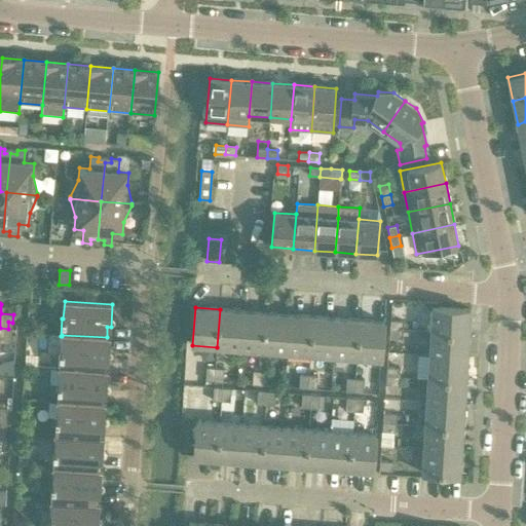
[(433,307),(430,332),(468,334),(471,309),(433,307)]
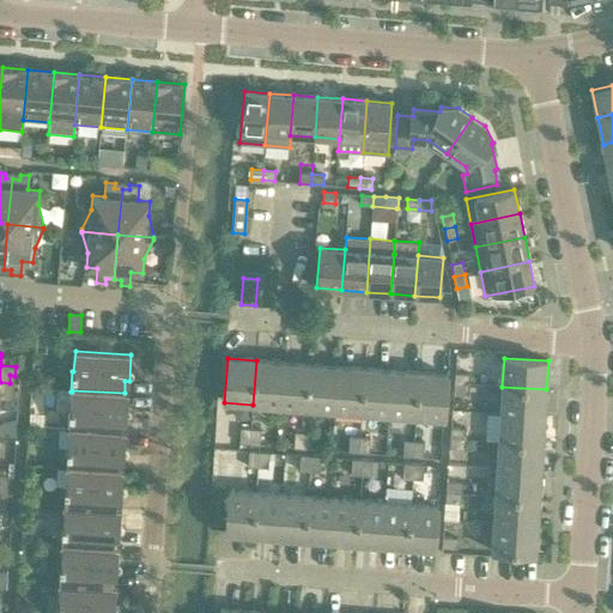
[(253,405),(280,407),(284,362),(256,360),(253,405)]
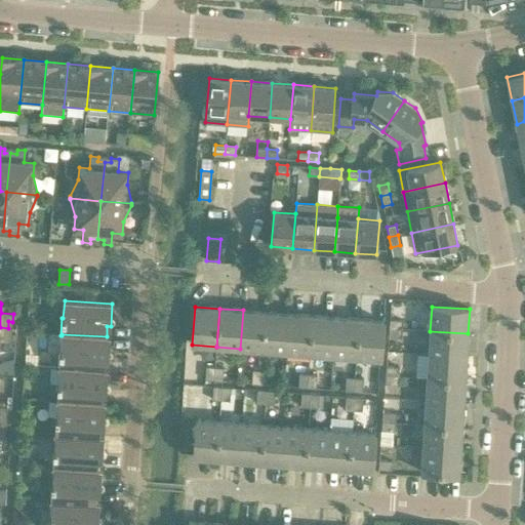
[(240,349),(264,350),(266,312),(243,310),(240,349)]
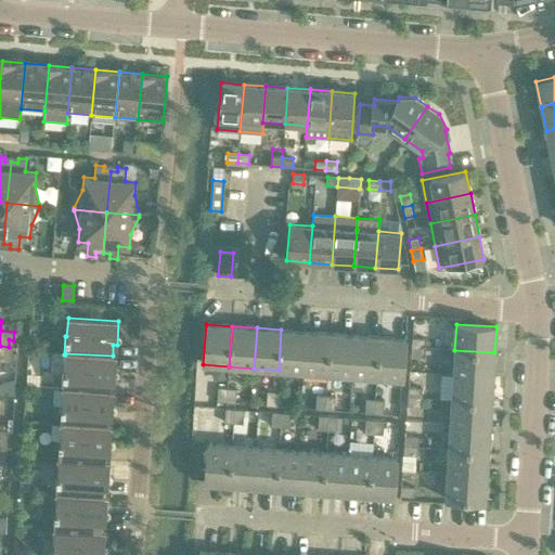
[(279,370),(302,372),(306,332),(281,330),(279,370)]
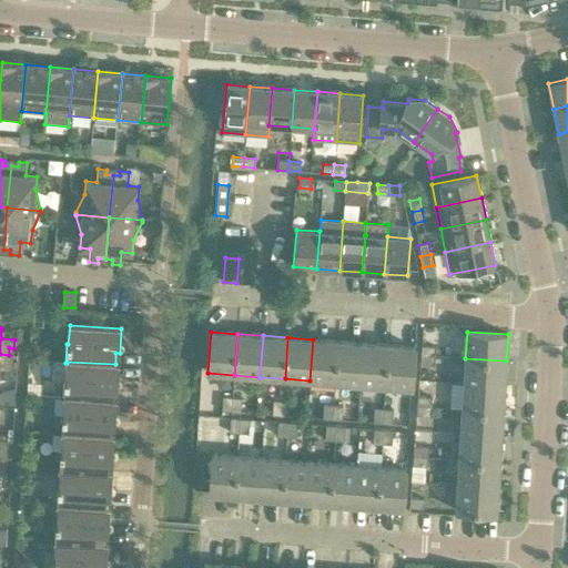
[(310,381),(335,383),(338,342),(313,340),(310,381)]
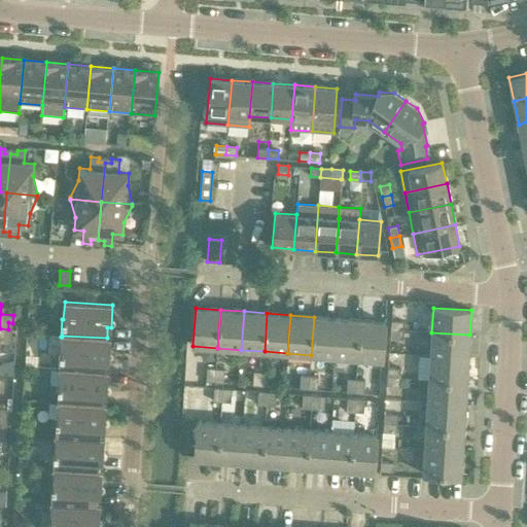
[(311,355),(335,357),(338,318),(314,317),(311,355)]
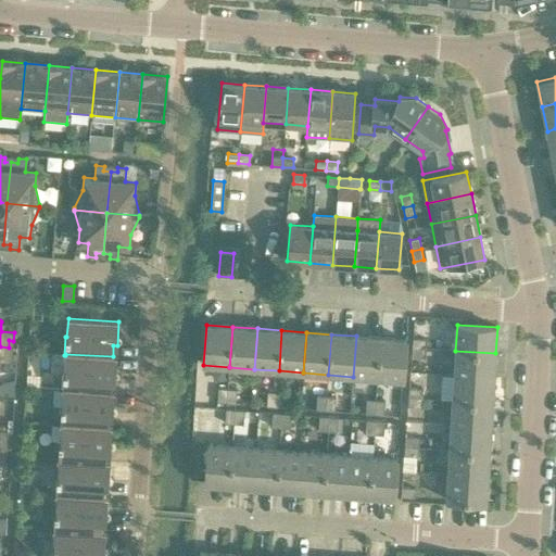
[(353,377),(377,378),(380,338),(356,336),(353,377)]
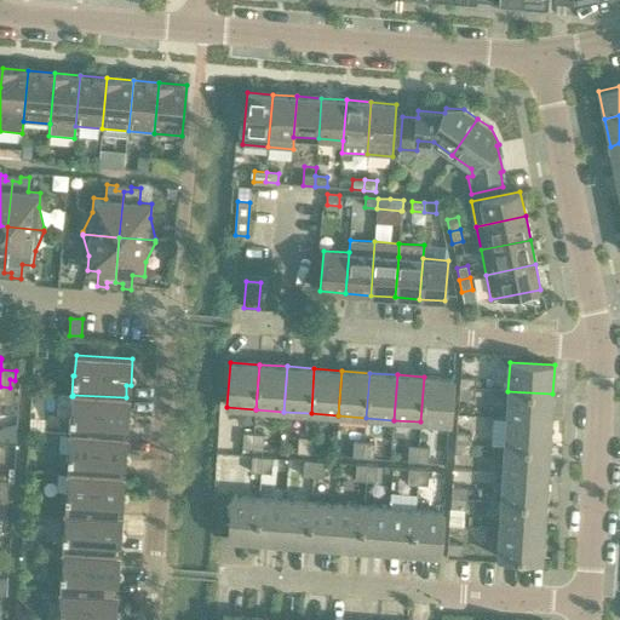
[(424,377),(420,422),(449,424),(453,379),(424,377)]
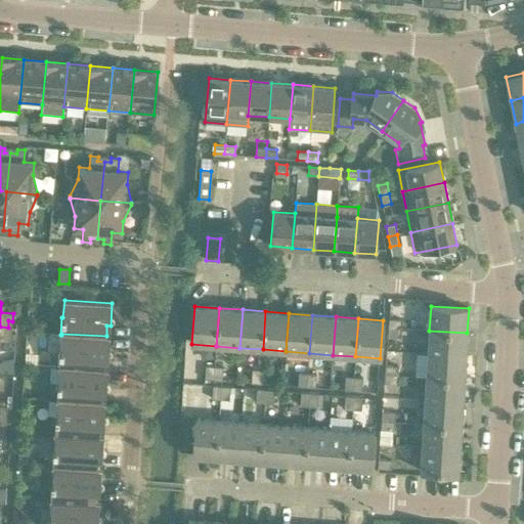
[(389,319),(388,328),(401,329),(402,320),(389,319)]
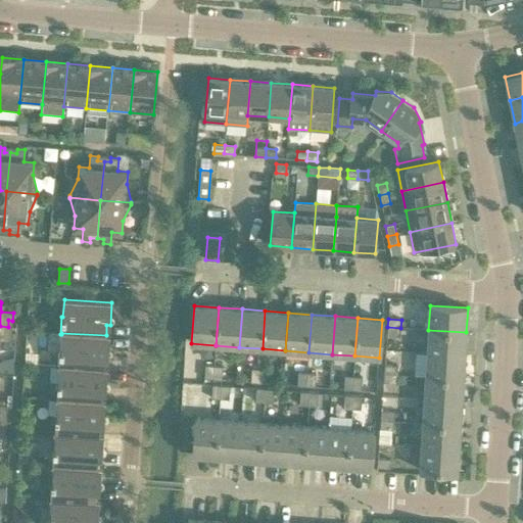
[(0,326),(0,340),(11,341),(11,333),(7,333),(8,327),(0,326)]
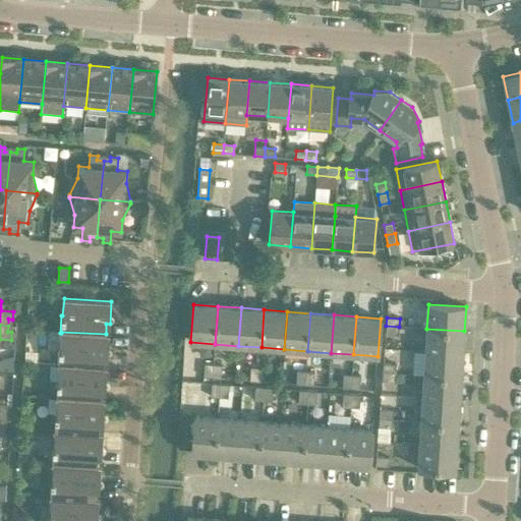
[(399,327),(386,326),(386,335),(399,336),(399,327)]
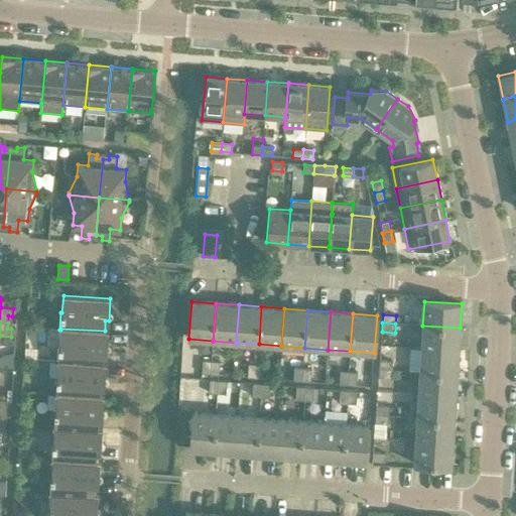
[(422,326),(421,349),(459,351),(460,328),(422,326)]
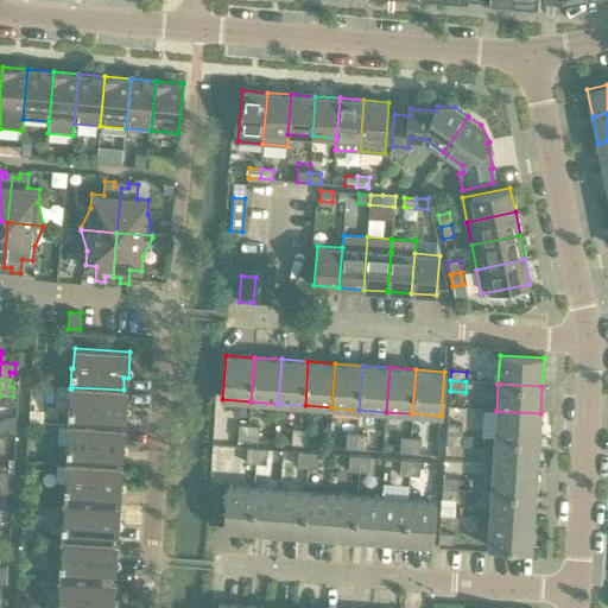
[(68,426),(69,426),(69,425),(121,429),(121,428),(121,416),(126,416),(127,390),(124,390),(71,387),(71,388),(70,406),(69,406),(68,426)]
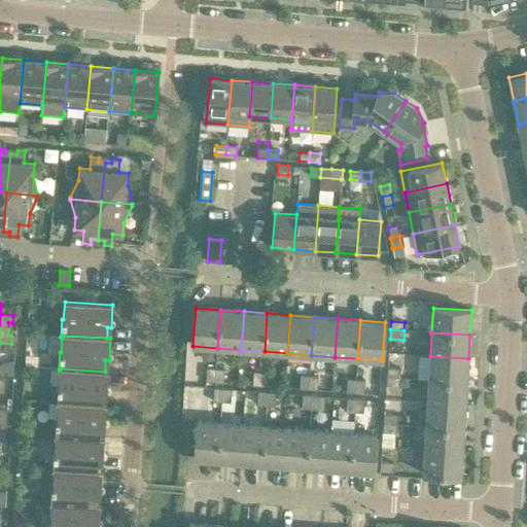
[(430,356),(428,379),(467,382),(468,358),(430,356)]
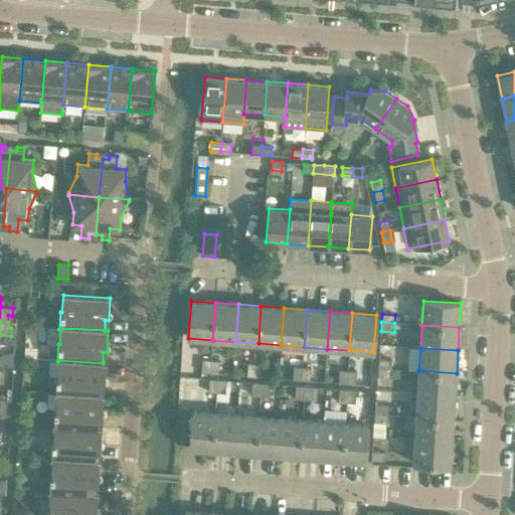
[(379,359),(378,368),(391,369),(391,360),(379,359)]
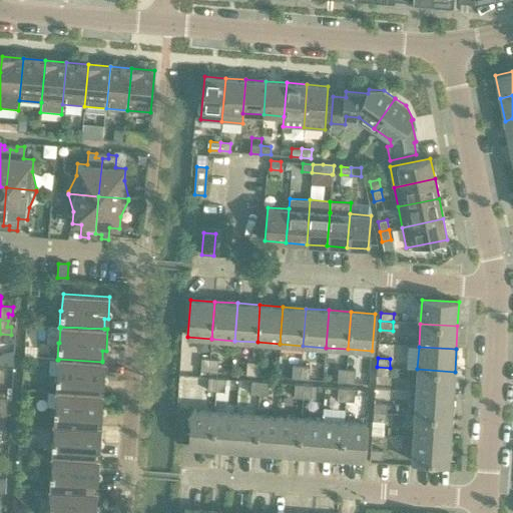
[(55,392),(56,392),(100,394),(100,383),(104,384),(105,362),(102,361),(102,362),(58,359),(58,360),(57,375),(56,375),(55,392)]
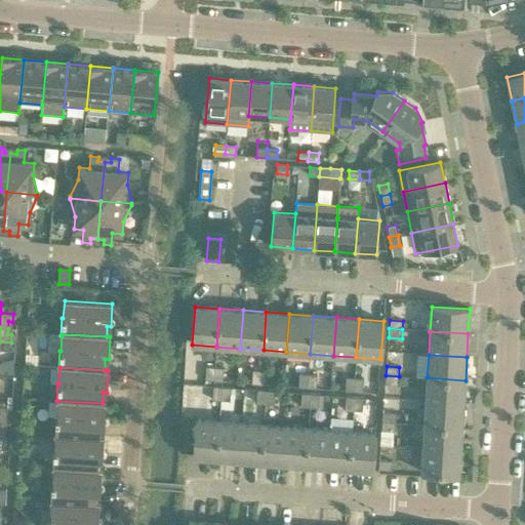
[(205,380),(213,380),(214,368),(206,367),(205,380)]
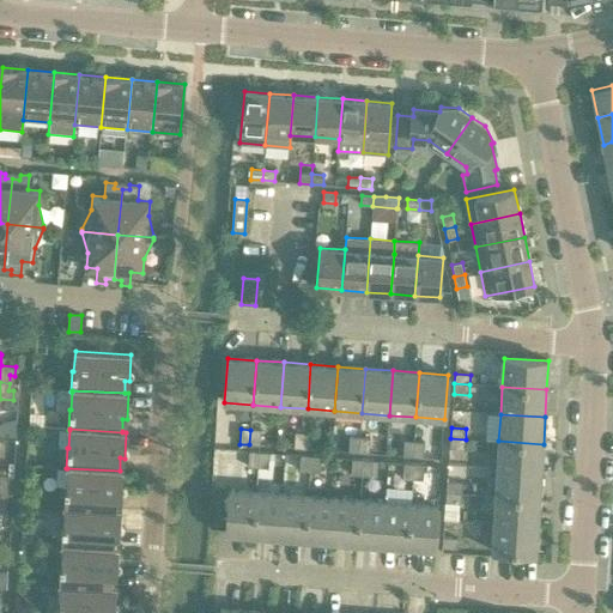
[(250,430),(249,444),(260,445),(261,430),(250,430)]
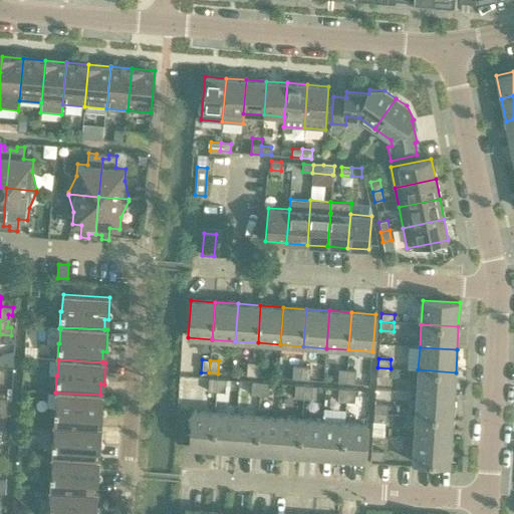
[(246,375),(255,376),(256,363),(247,362),(246,375)]
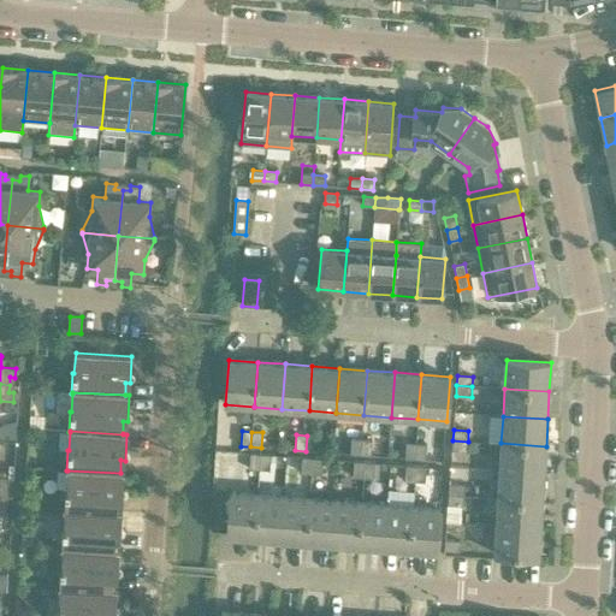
[(307,436),(306,451),(315,451),(317,437),(307,436)]
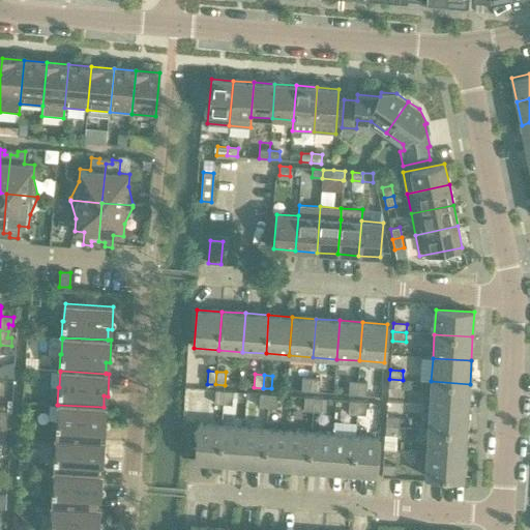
[(301,391),(310,391),(311,379),(302,378),(301,391)]
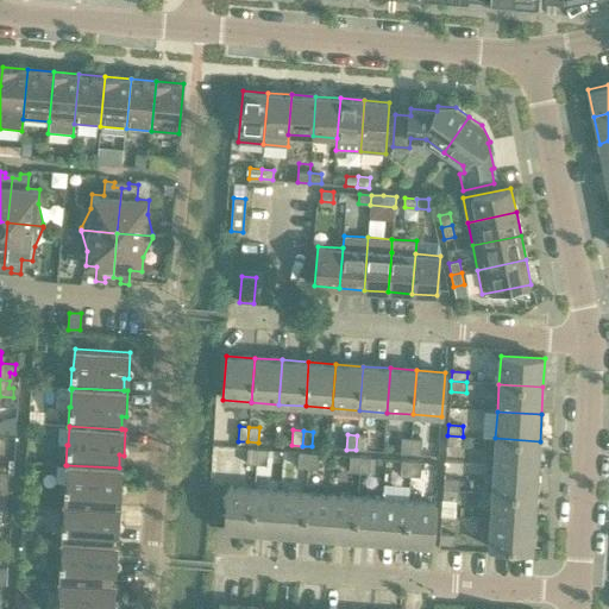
[(357,435),(356,450),(366,451),(368,435),(357,435)]
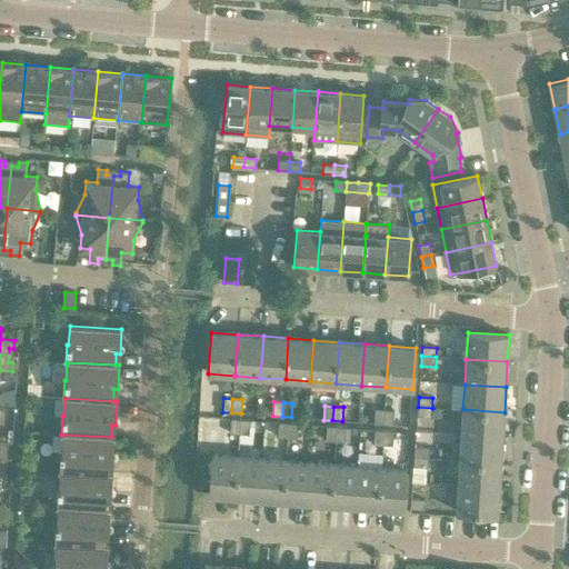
[(432,408),(418,407),(417,417),(431,418),(432,408)]
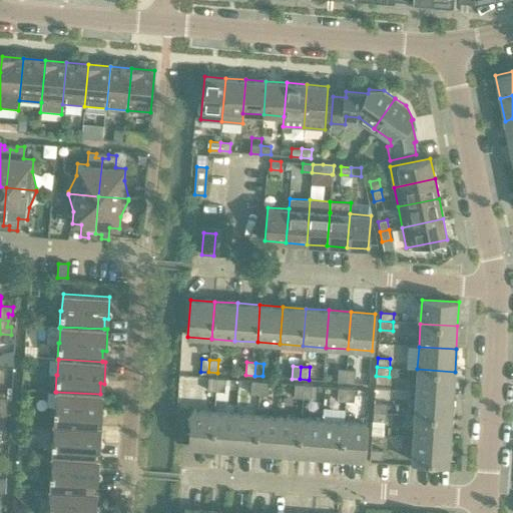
[(337,382),(346,383),(347,370),(338,369),(337,382)]
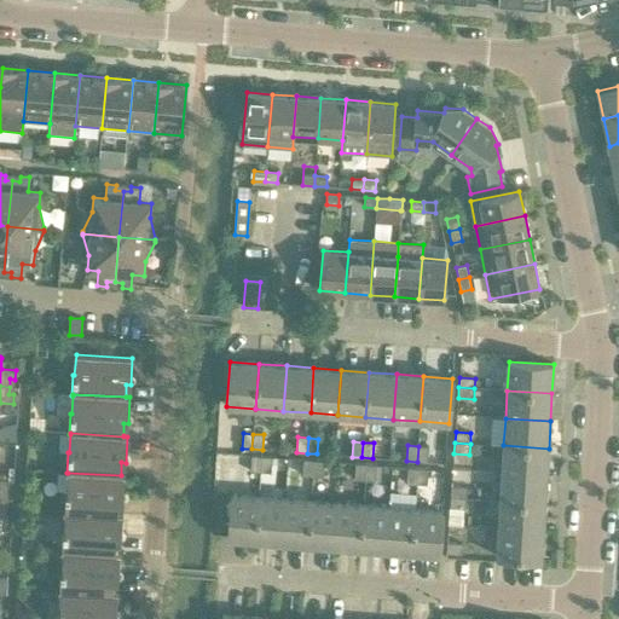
[(503,445),(502,473),(547,475),(549,449),(503,445)]
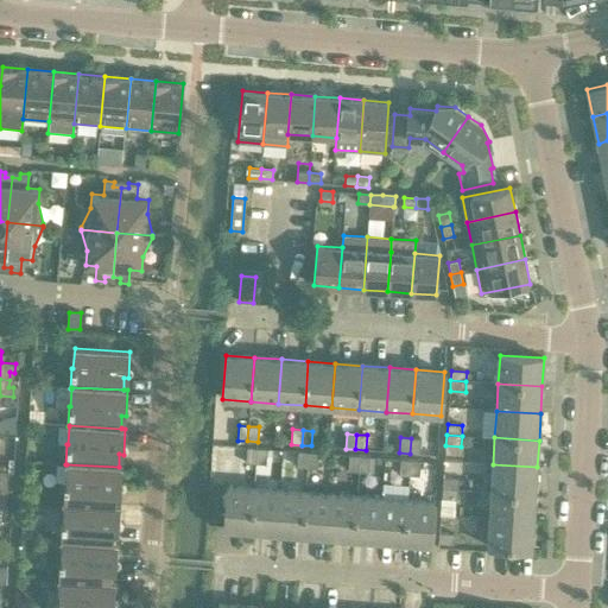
[(411,438),(410,454),(419,454),(420,439),(411,438)]
